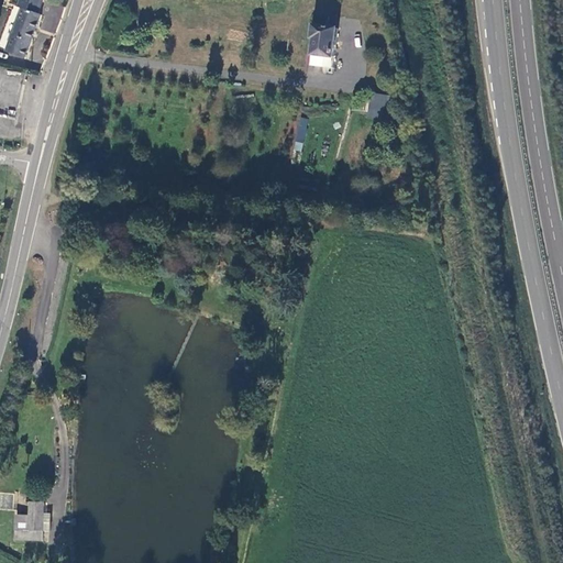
[(25,58),(42,15),(39,14),(43,0),(22,0),(20,7),(23,9),(7,52),(25,58)]
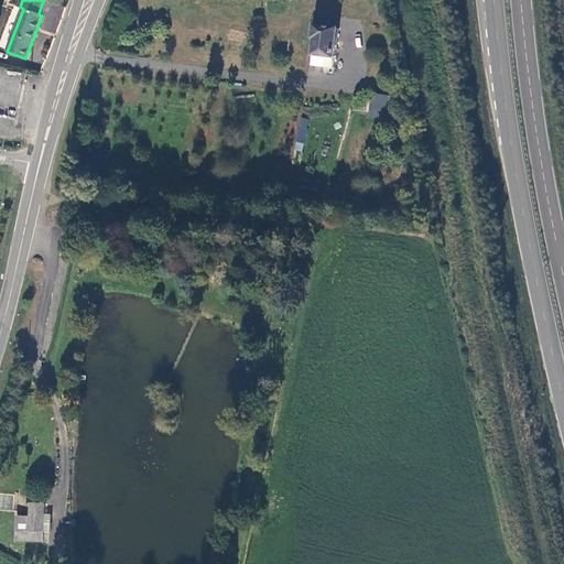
[(315,67),(336,68),(339,29),(316,26),(315,40),(317,40),(315,67)]
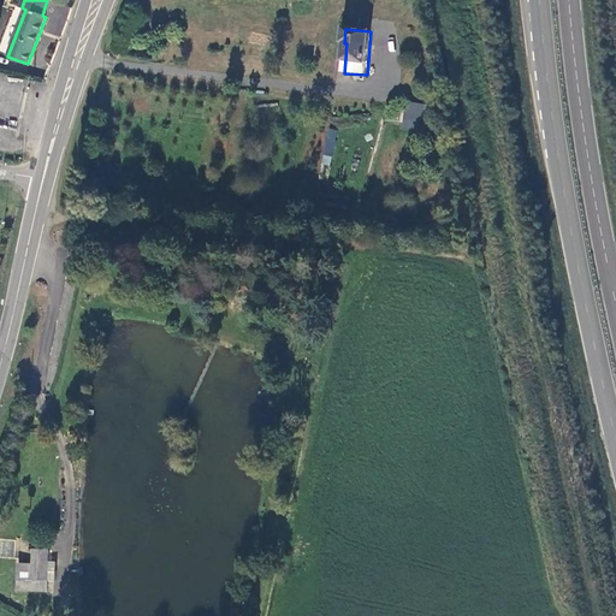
[(404,101),(402,129),(422,131),(425,104),(404,101)]
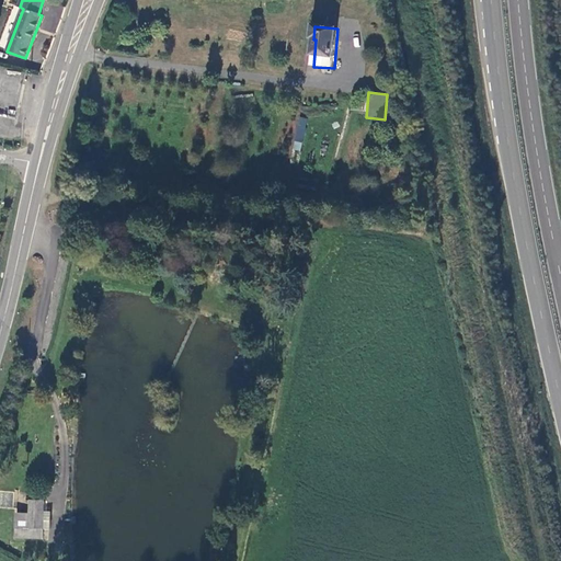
[(293,150),(302,151),(306,118),(296,117),(293,150)]
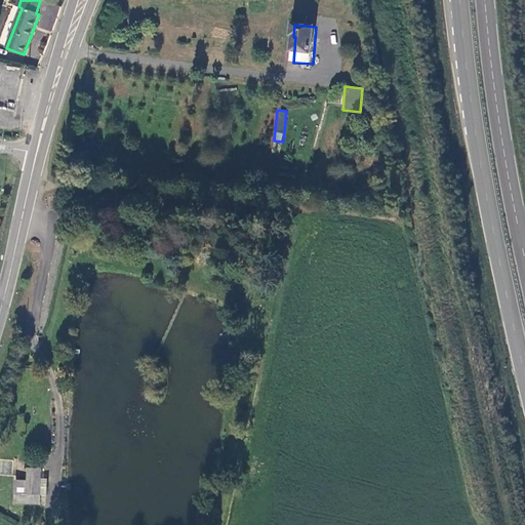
[(13,480),(12,502),(38,505),(39,495),(40,479),(40,469),(28,468),(27,481),(13,480)]
